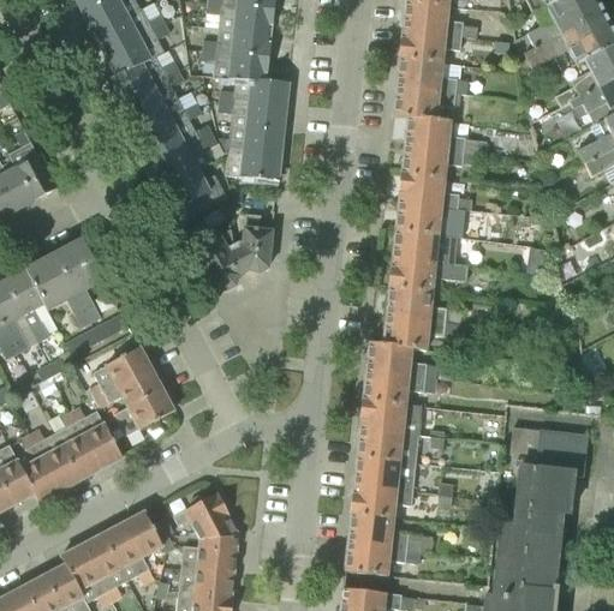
[(77,0),(84,12),(106,0),(77,0)]
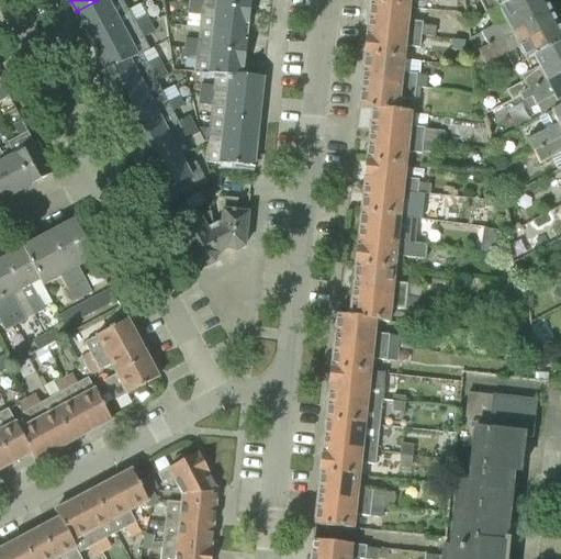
[(87,30),(131,7),(131,6),(130,7),(126,0),(97,0),(77,11),(87,30)]
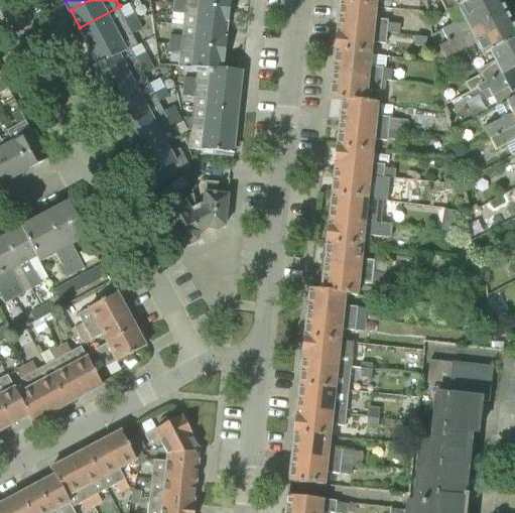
[(432,33),(434,47),(507,11),(501,0),(466,0),(446,10),(454,22),(432,33)]
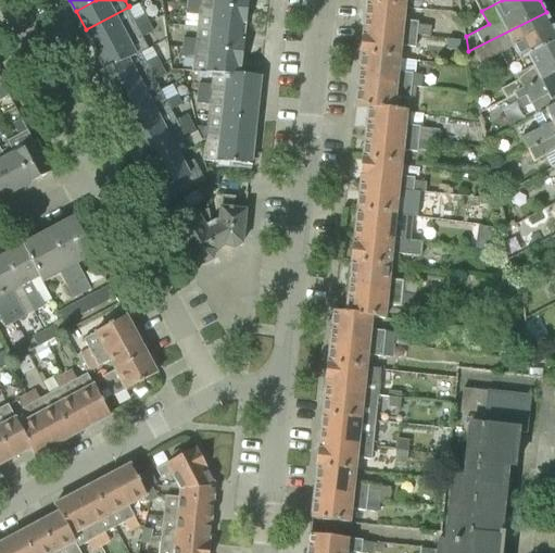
[(476,0),(481,11),(502,0),(476,0)]
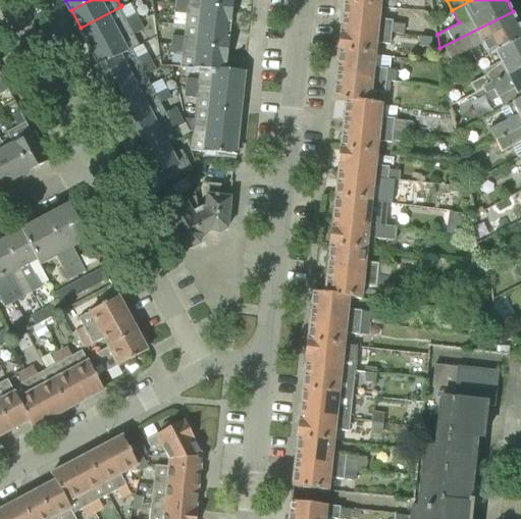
[(187,22),(230,28),(232,7),(177,1),(176,10),(188,11),(187,22)]
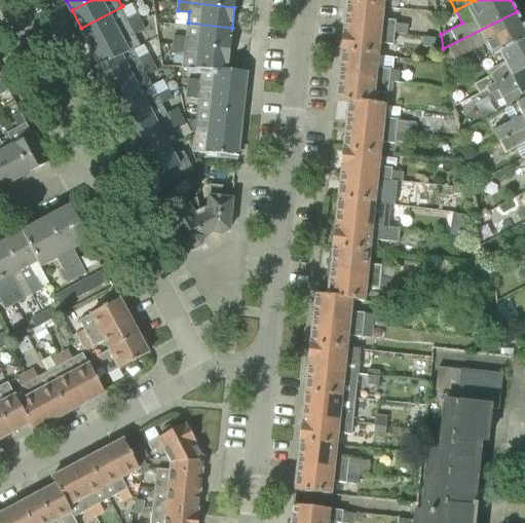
[(345,26),(395,32),(396,21),(396,19),(383,17),(384,6),(348,2),(345,26)]
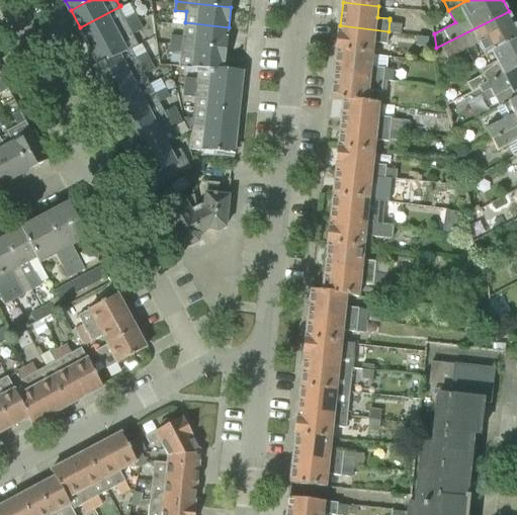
[(89,47),(90,46),(141,18),(137,10),(125,15),(120,6),(80,27),(79,27),(89,47)]
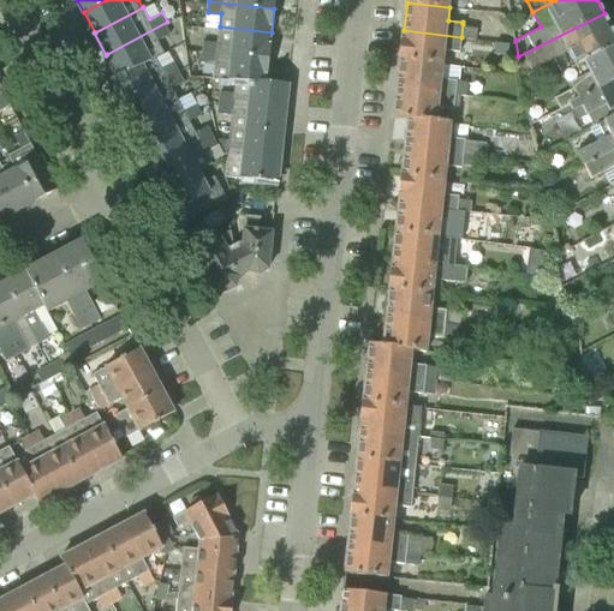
[(562,72),(574,65),(613,45),(613,31),(604,13),(518,57),(520,71),(524,73),(555,57),(562,72)]
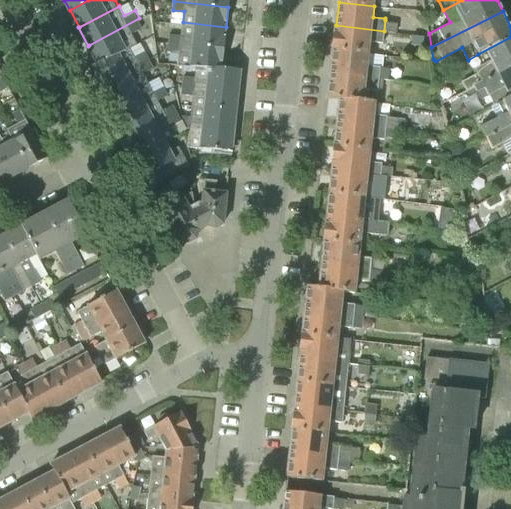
[(98,62),(131,46),(138,42),(132,32),(143,26),(139,18),(89,45),(98,62)]
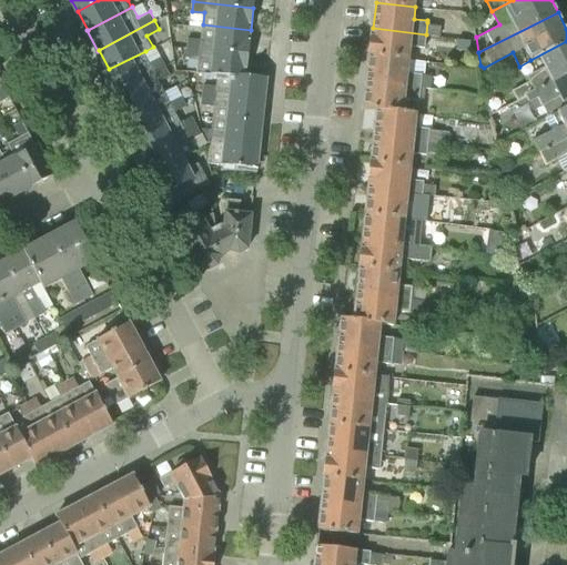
[(426,34),(438,36),(441,23),(427,22),(426,34)]
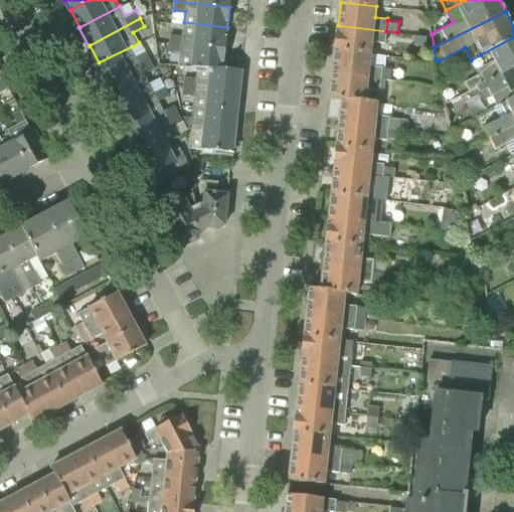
[(170,40),(225,46),(227,27),(184,22),(183,33),(171,32),(170,40)]
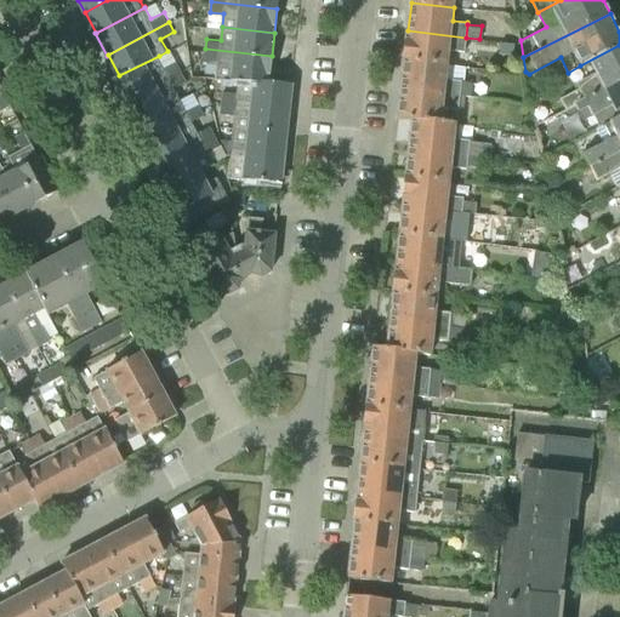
[(405,58),(448,63),(450,47),(465,50),(466,38),(408,30),(405,58)]
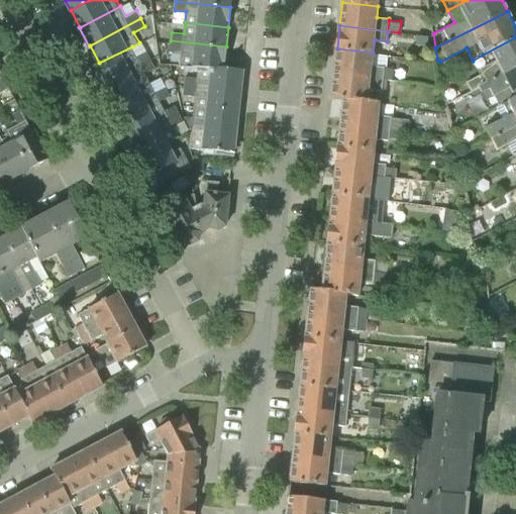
[(471,90),(479,87),(515,68),(515,37),(483,55),(488,65),(480,69),(482,72),(467,82),(471,90)]
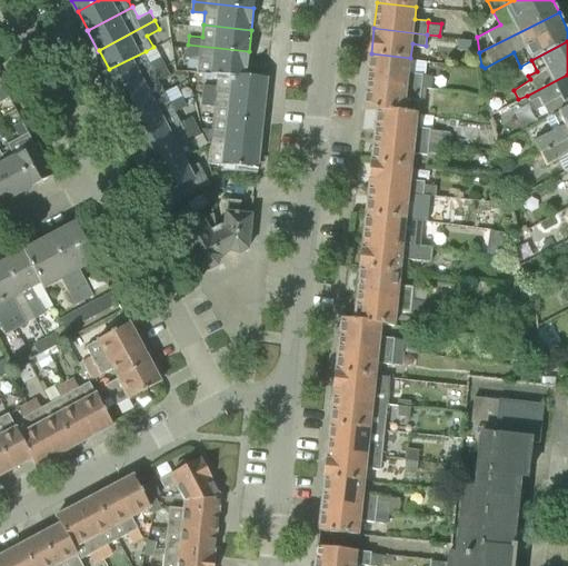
[(235,72),(247,73),(249,51),(188,45),(187,56),(200,57),(198,70),(218,72),(235,75),(235,72)]
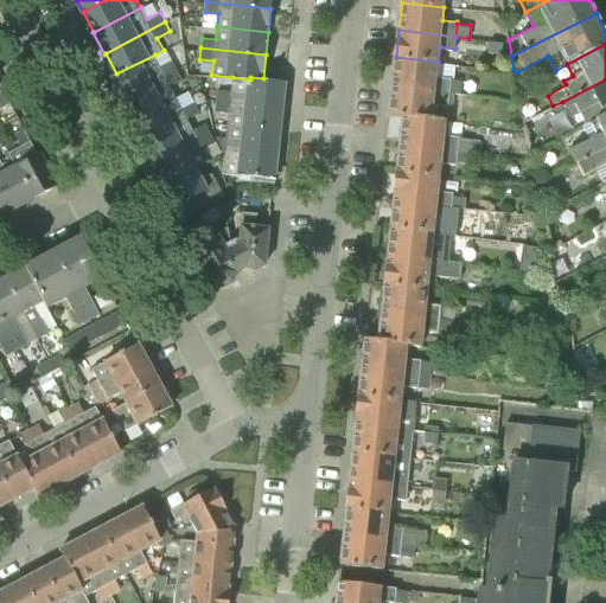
[(108,78),(119,100),(179,68),(173,58),(161,64),(155,55),(116,74),(108,78)]
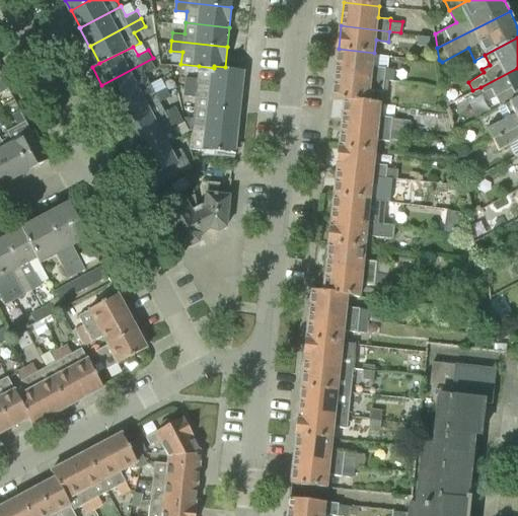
[(336,73),(384,78),(385,66),(373,65),(374,53),(339,49),(336,73)]
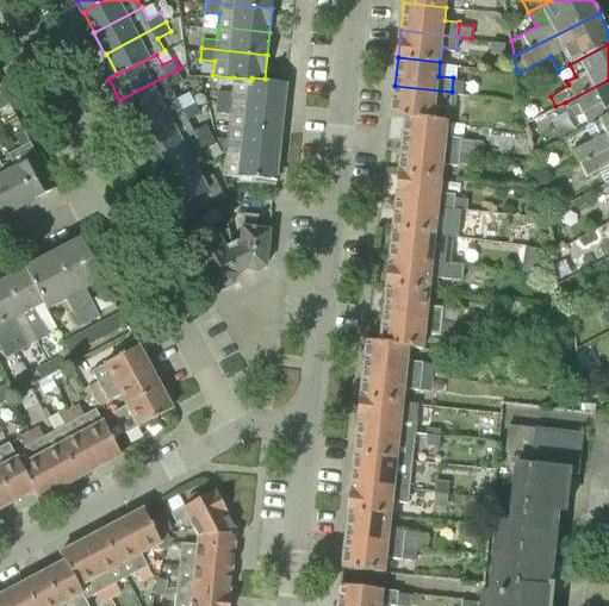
[(130,120),(178,95),(172,85),(185,77),(180,68),(119,100),(130,120)]
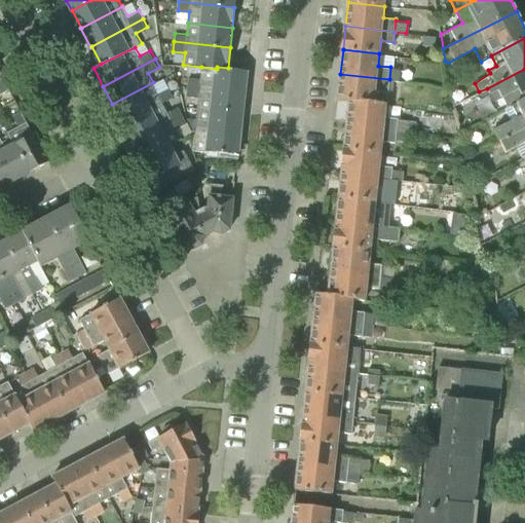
[(188,85),(246,91),(248,70),(228,68),(217,67),(217,69),(201,67),(200,76),(189,75),(188,85)]
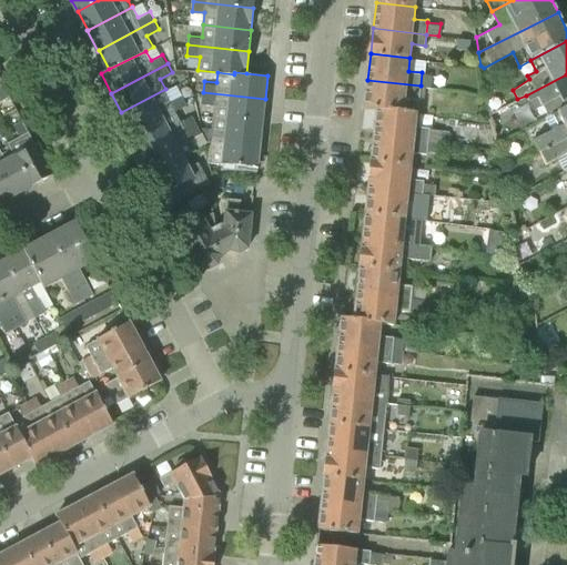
[(432,73),(422,72),(421,86),(431,87),(432,73)]
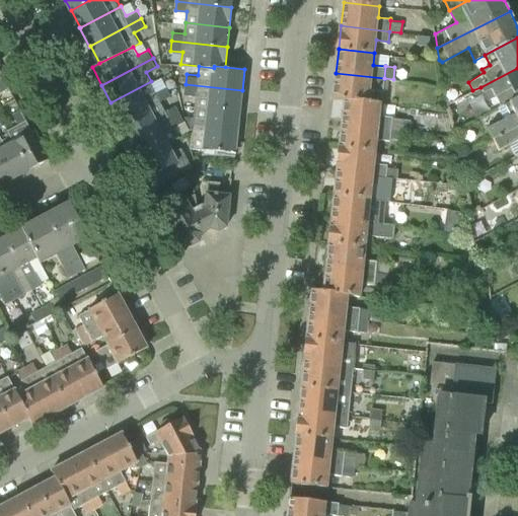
[(496,94),(502,104),(517,95),(517,68),(481,87),(488,99),(496,94)]
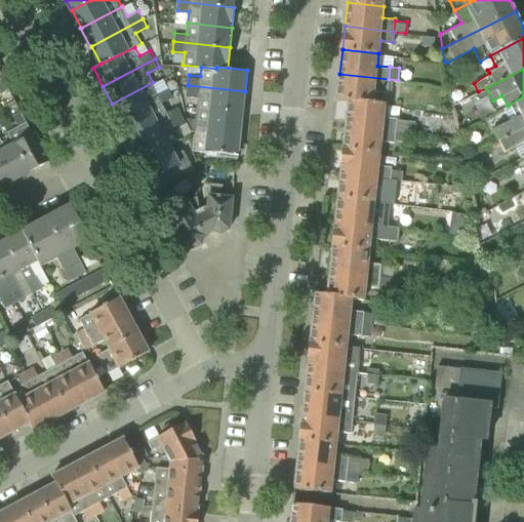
[(0,90),(1,91),(8,87),(0,71),(0,90)]
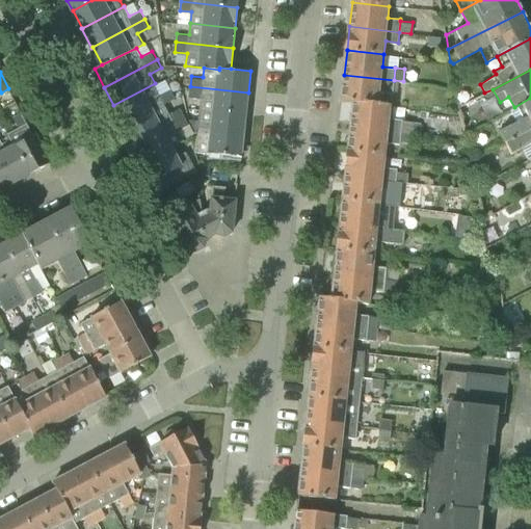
[(353,102),(378,102),(380,90),(393,91),(394,80),(344,75),(341,101),(353,102)]
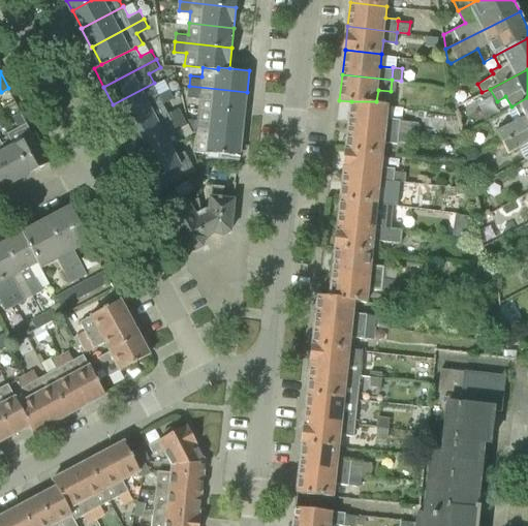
[(123,124),(165,103),(164,101),(176,96),(171,87),(160,93),(154,83),(113,104),(113,105),(123,124)]
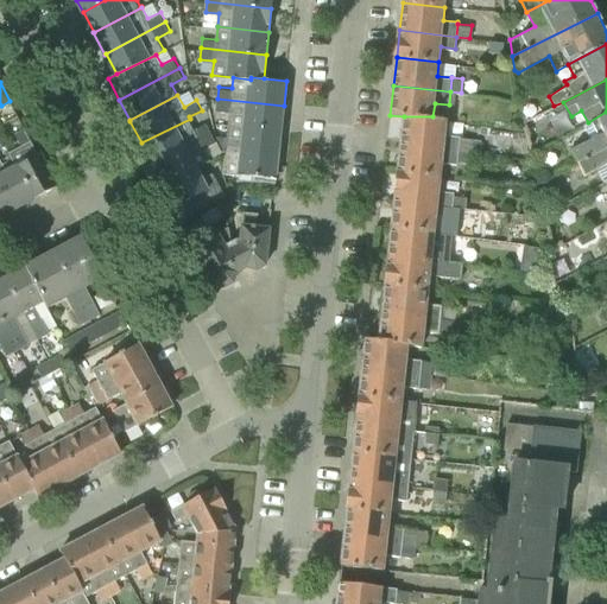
[(228,125),(280,129),(284,106),(217,99),(216,109),(231,110),(228,125)]
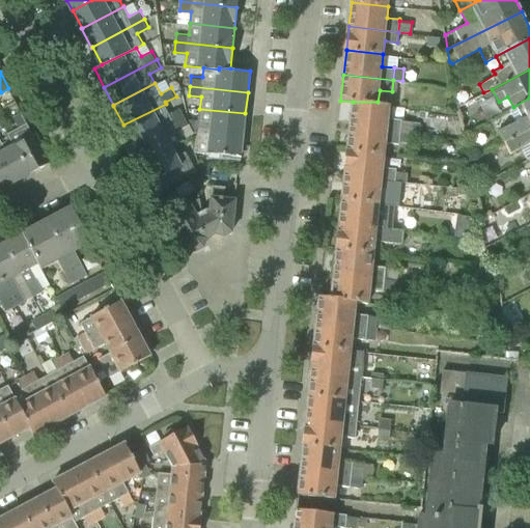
[(499,130),(505,140),(529,128),(529,98),(513,107),(509,109),(517,120),(499,130)]
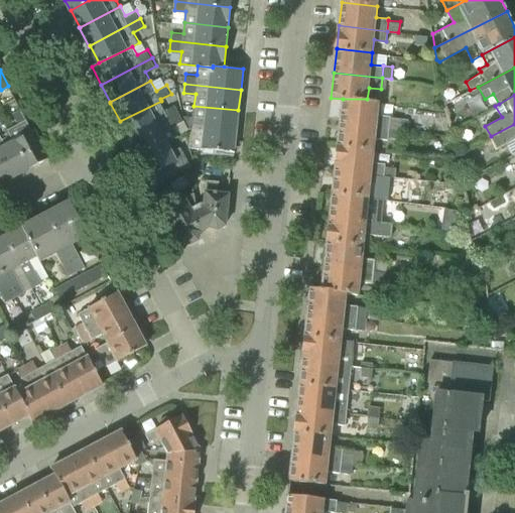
[(341,122),(388,127),(390,116),(390,115),(378,114),(379,101),(367,99),(343,99),(341,122)]
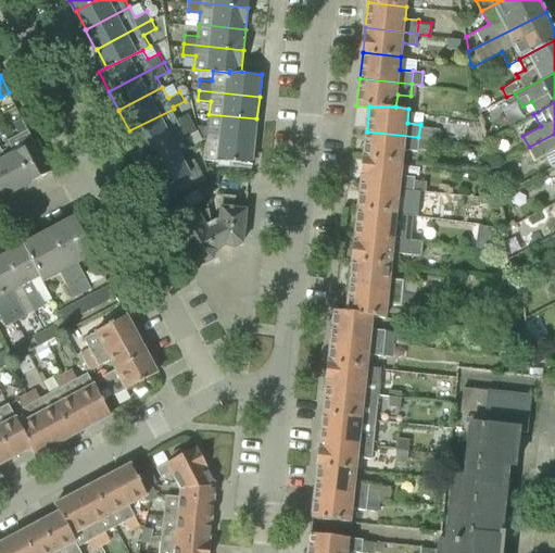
[(129,130),(138,147),(193,118),(189,111),(178,117),(174,109),(129,130)]
